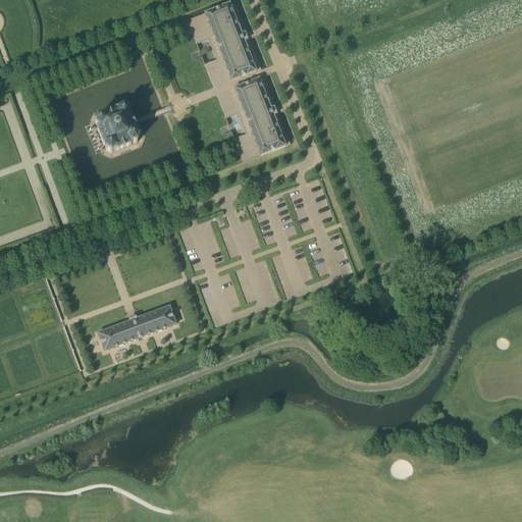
[(229,5),(206,14),(232,83),(256,73),(243,39),(229,5)]
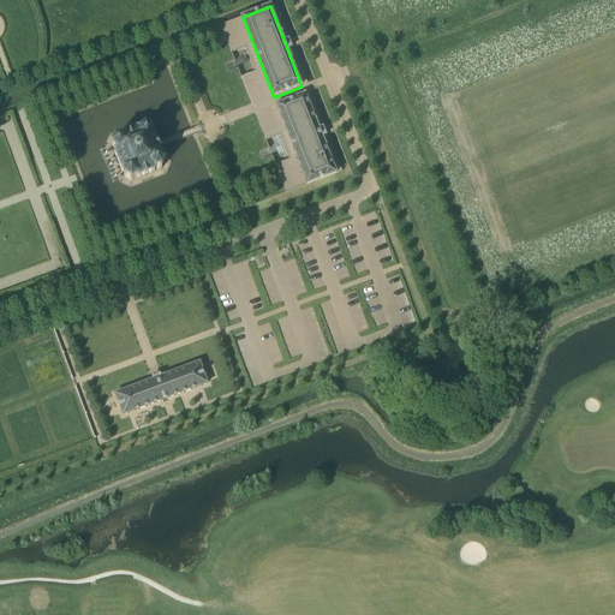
[(222,115),(225,124),(255,113),(266,141),(280,135),(290,160),(272,166),(282,193),(306,184),(242,17),(221,25),(231,52),(245,47),(255,72),(242,77),(252,105),(222,115)]
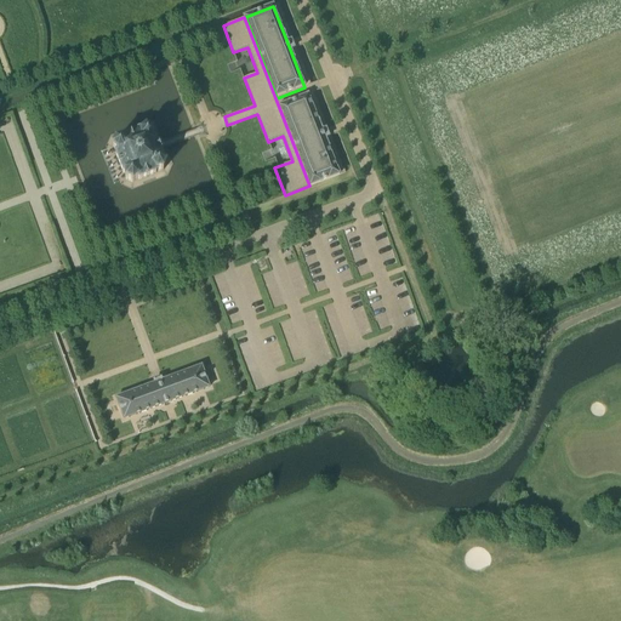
[(324,135),(308,96),(280,107),(311,186),(339,175),(324,135)]
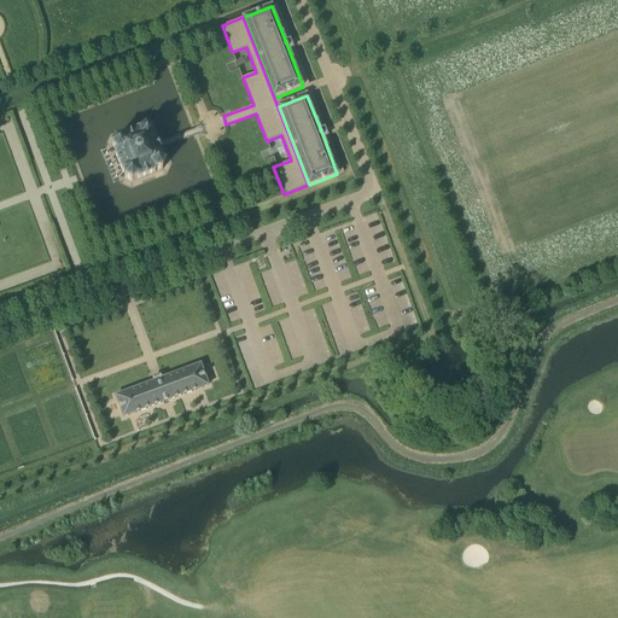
[(162,156),(159,150),(158,146),(157,144),(155,138),(153,136),(152,130),(146,128),(141,132),(139,130),(122,136),(121,139),(115,140),(112,146),(116,151),(115,153),(120,164),(122,172),(124,173),(126,179),(132,182),(136,179),(139,180),(155,173),(156,172),(162,170),(165,163),(162,158),(162,156)]
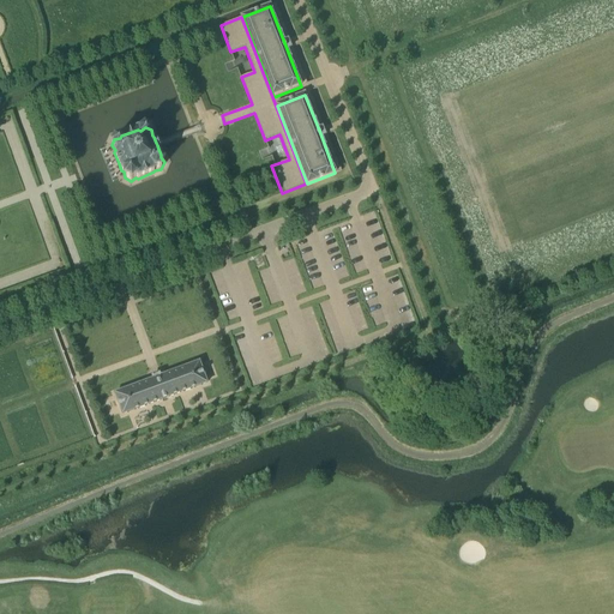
[(288,270),(296,268),(294,259),(286,262),(288,270)]
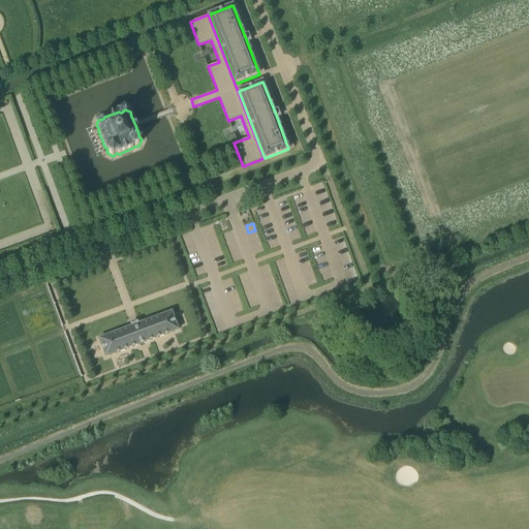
[(105,358),(168,334),(178,331),(172,312),(98,339),(105,358)]
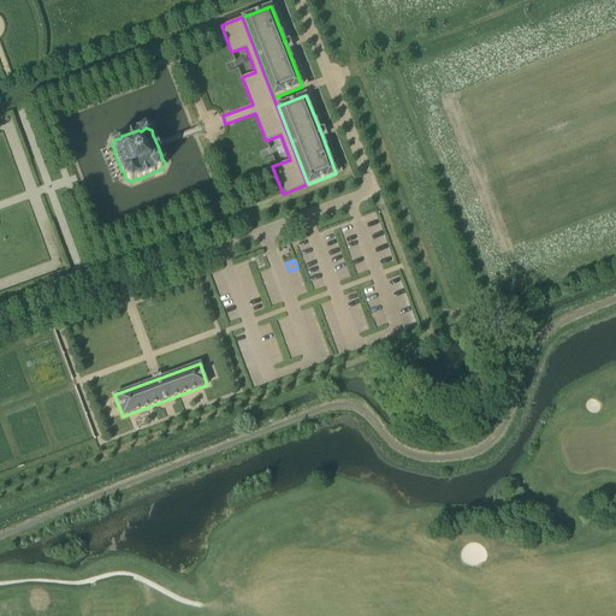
All buildings are outlined.
